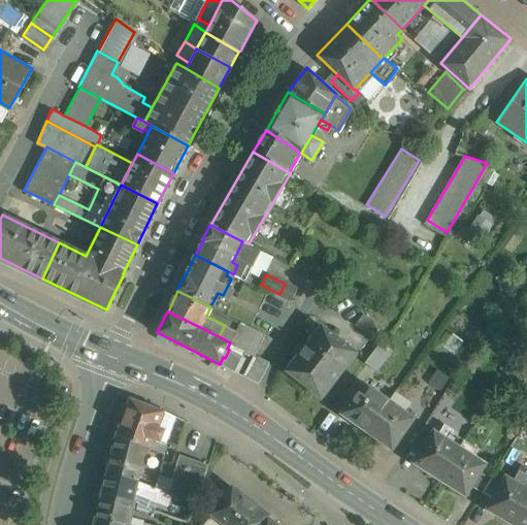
[(264,332),(241,321),(230,342),(254,354),(264,332)]
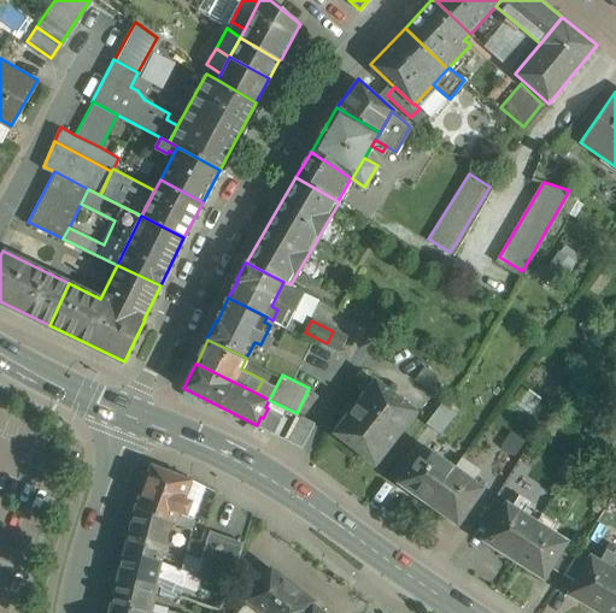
[(375,378),(338,426),(379,458),(416,411),(375,378)]
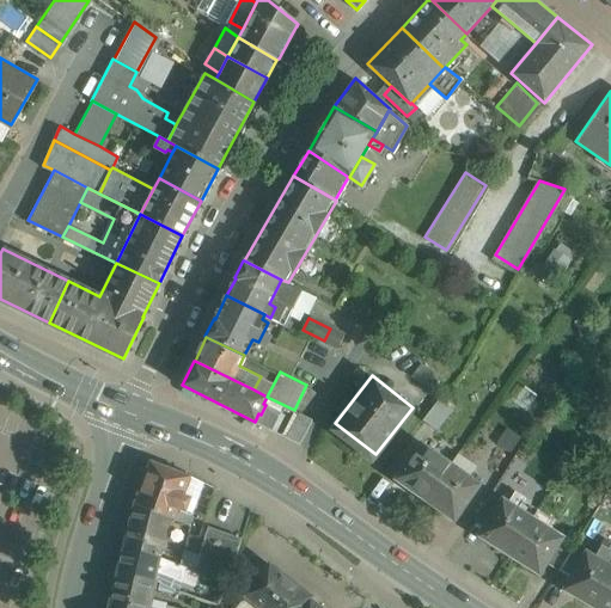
[(438,398),(422,418),(435,429),(451,407),(438,398)]
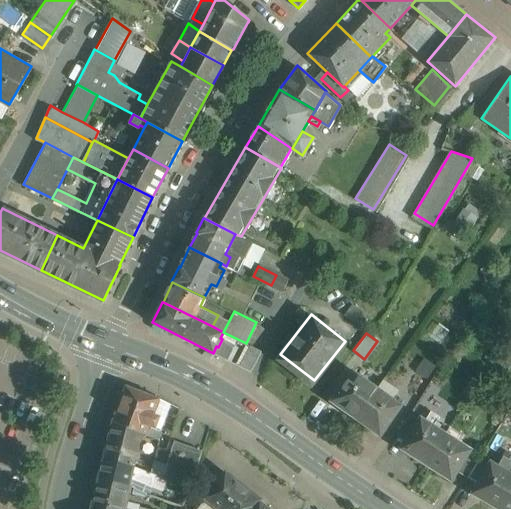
[(249,345),(239,365),(249,370),(260,350),(249,345)]
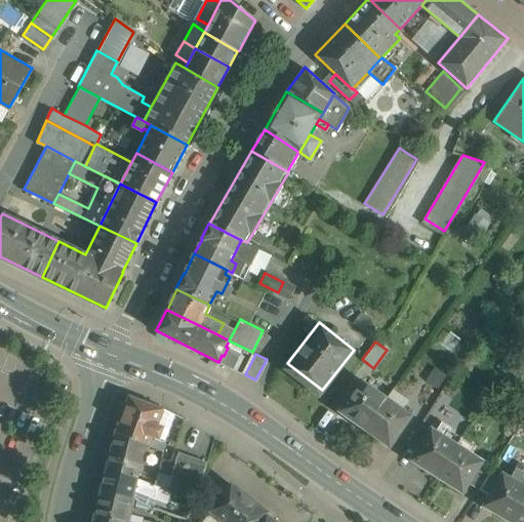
[(361,379),(340,409),(365,427),(386,398),(361,379)]
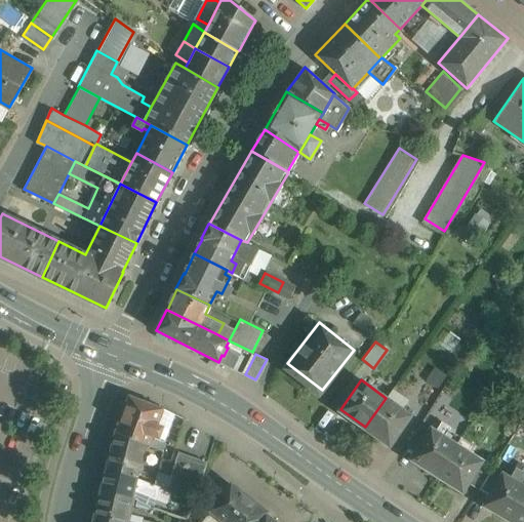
[(163,408),(128,395),(115,432),(146,444),(156,448),(160,438),(164,428),(157,425),(163,408)]
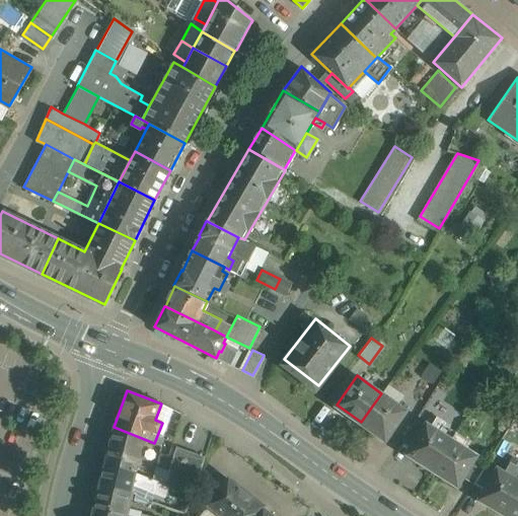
[(404,410),(381,393),(361,422),(384,439),(404,410)]
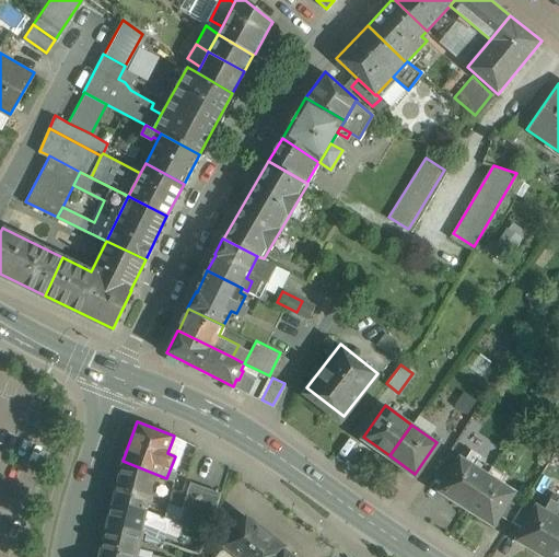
[(197,447),(174,436),(167,453),(175,456),(171,467),(188,473),(197,447)]
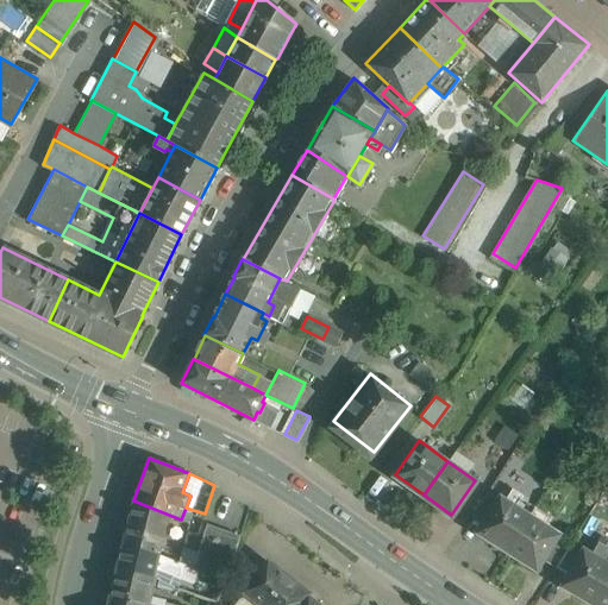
[(506,499),(500,496),(499,497),(483,521),(477,531),(507,550),(534,506),(520,497),(522,493),(513,487),(506,499)]
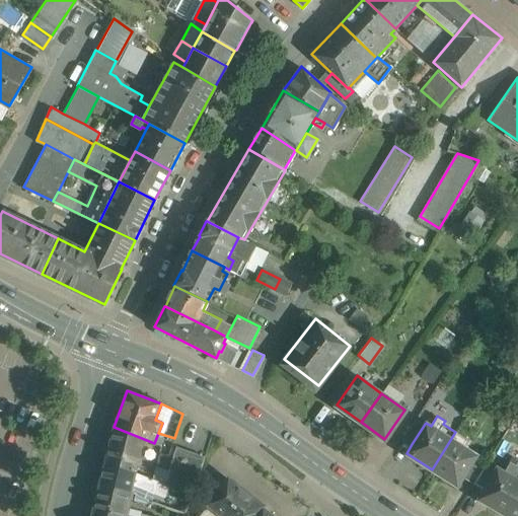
[(416,417),(401,438),(412,444),(425,424),(416,417)]
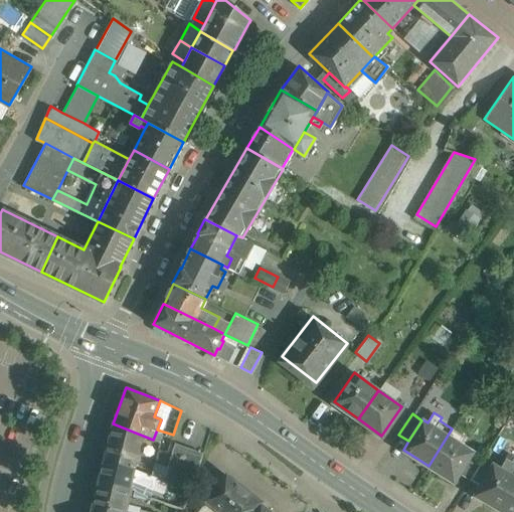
[(143,436),(113,423),(103,462),(134,470),(143,436)]
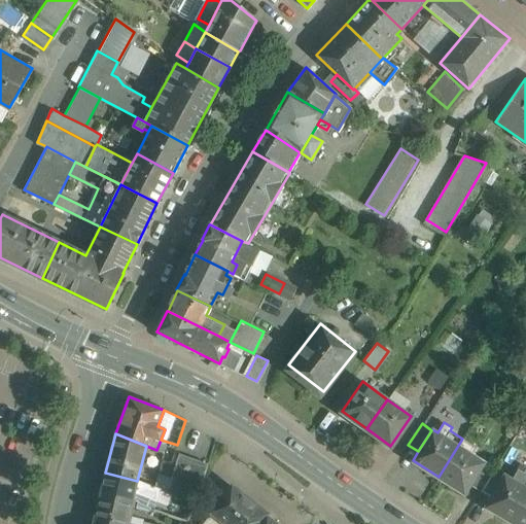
[(475,447),(462,439),(439,477),(463,492),(469,483),(483,461),(470,453),(475,447)]
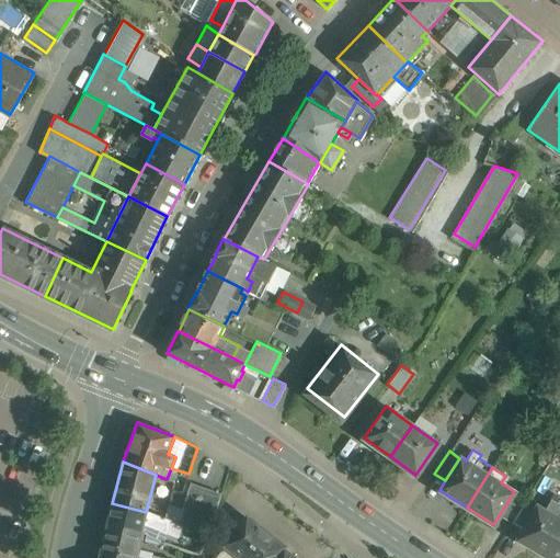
[(220,493),(190,484),(181,508),(184,509),(179,524),(206,535),(220,493)]
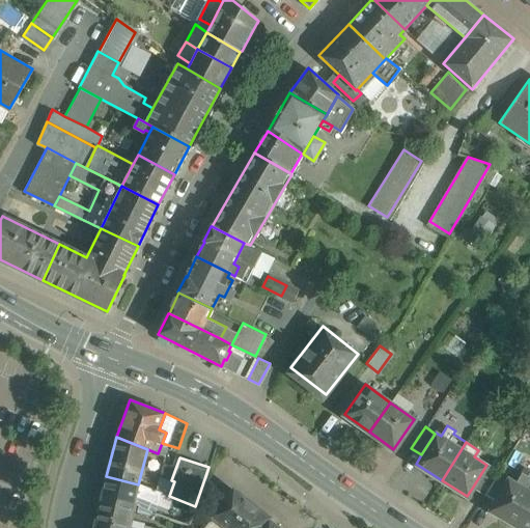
[(486,465),(473,487),(484,493),(497,472),(486,465)]
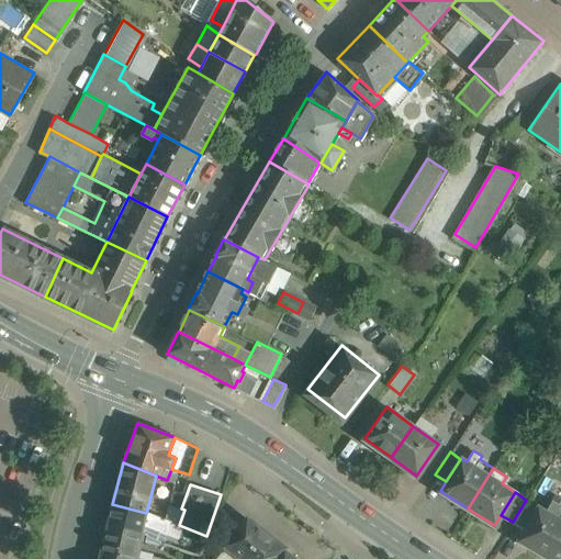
[(524,529),(518,539),(546,556),(560,530),(560,498),(558,503),(552,500),(546,511),(538,506),(524,529)]
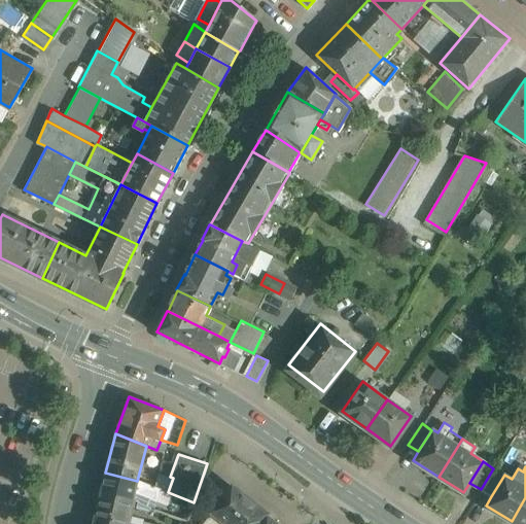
[(493,468),(481,489),(491,496),(504,475),(493,468)]
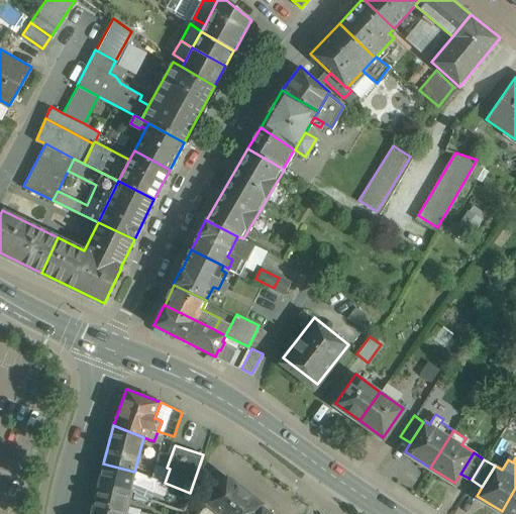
[(134,472),(103,464),(99,483),(130,490),(132,483),(134,472)]
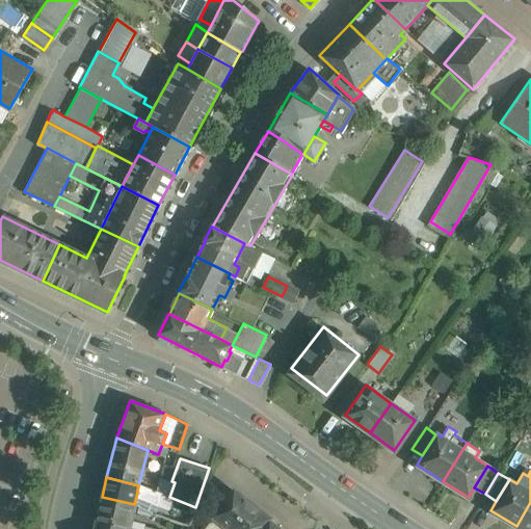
[(161,494),(138,485),(136,497),(158,505),(161,494)]
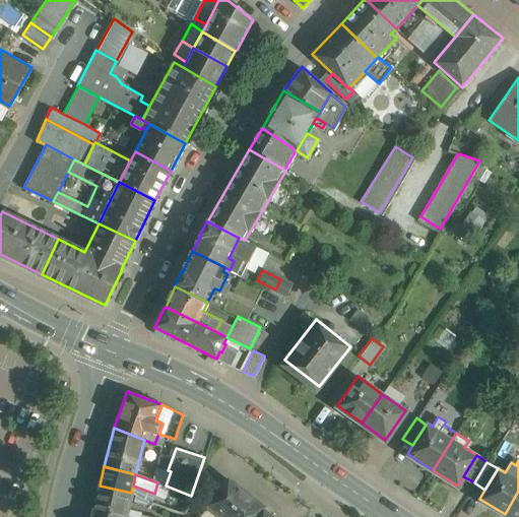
[(264,507),(229,478),(207,506),(221,516),(255,516),(263,508),(264,507)]
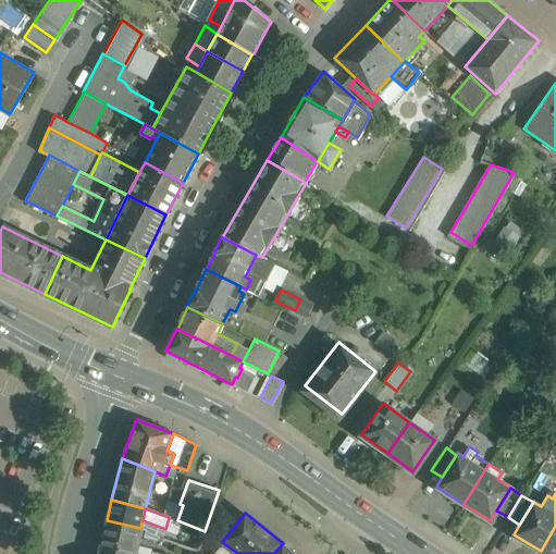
[(133,553),(140,528),(107,520),(98,553),(133,553)]
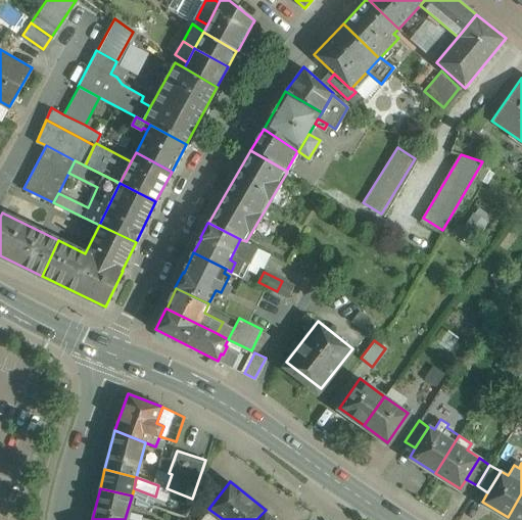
[(521,519),(521,493),(508,517),(513,519),(521,519)]
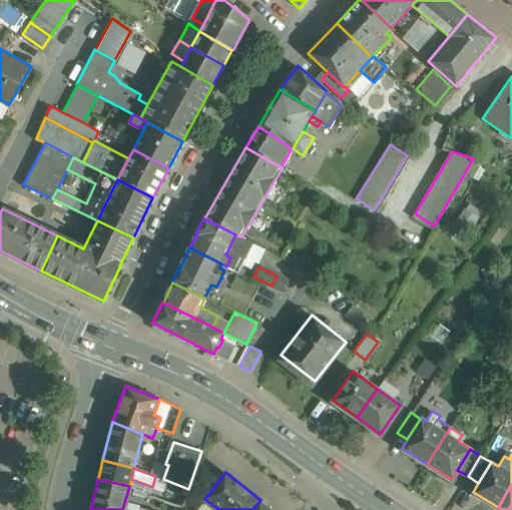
[(218,509),(204,499),(195,509),(218,509)]
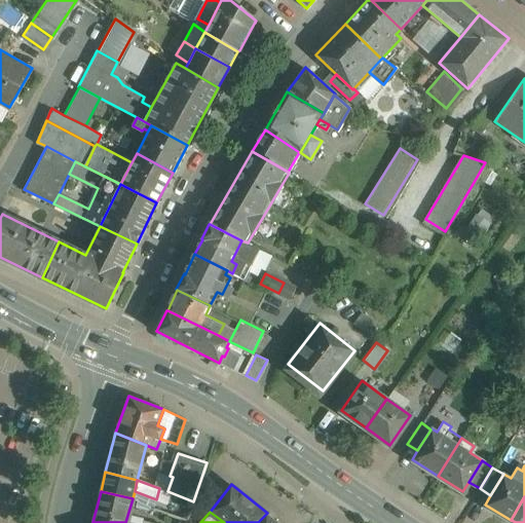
[(258,522),(277,522),(266,514),(258,522)]
